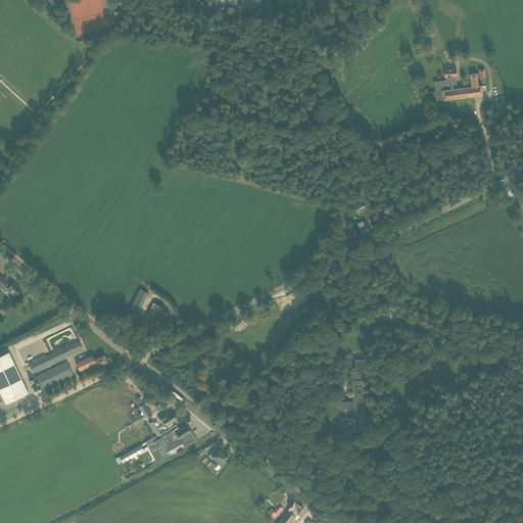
[(124,13),(120,0),(119,0),(113,1),(115,8),(113,9),(115,15),(116,17),(120,17),(119,14),(124,13)]
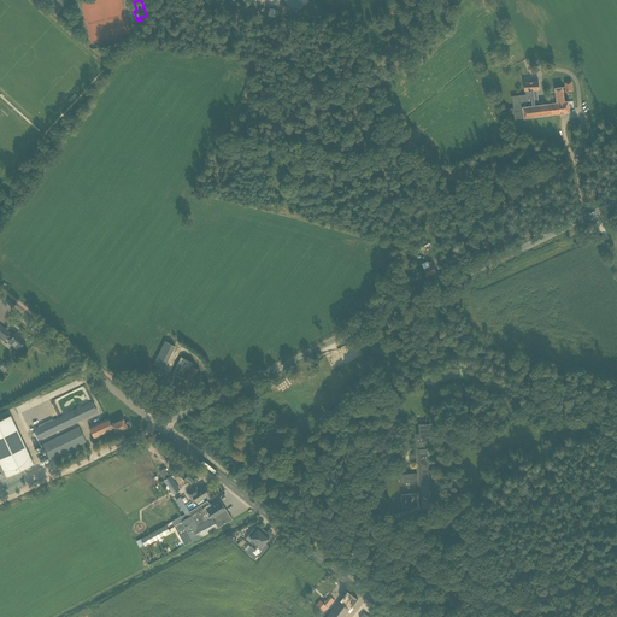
[(560,113),(564,113),(570,112),(570,109),(574,107),(573,100),(569,101),(569,100),(565,101),(564,90),(566,90),(566,92),(573,90),(571,81),(565,82),(565,87),(563,87),(556,88),(557,100),(539,101),(538,89),(539,89),(539,81),(524,82),(524,90),(526,90),(524,94),(512,97),(515,119),(524,118),(560,113)]
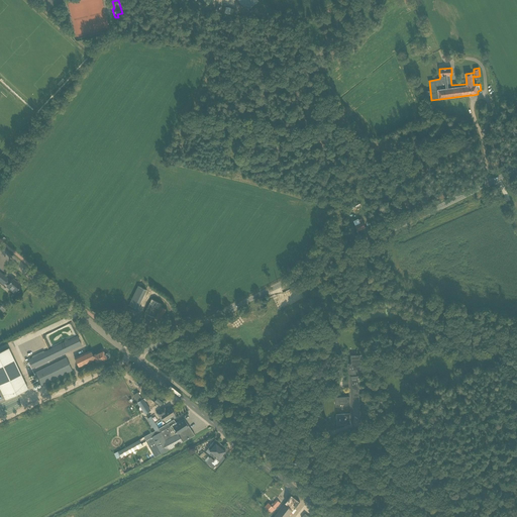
[(355,225),(355,226),(358,230),(366,227),(364,222),(362,219),(357,220),(359,223),(355,225)]
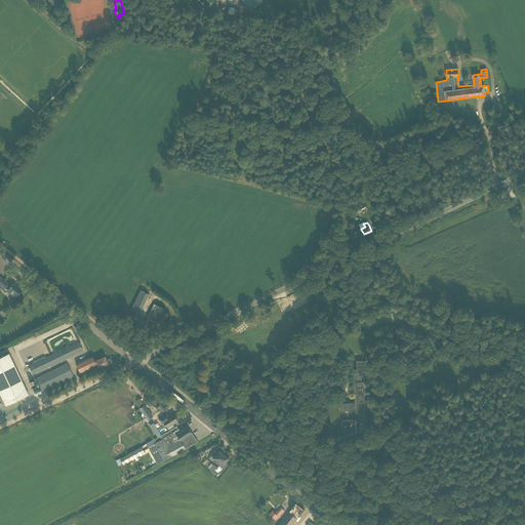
[(0,285),(4,288),(5,286),(12,292),(11,294),(15,297),(18,293),(19,292),(22,291),(21,290),(22,289),(17,286),(16,287),(12,283),(11,285),(8,283),(0,276),(0,285)]
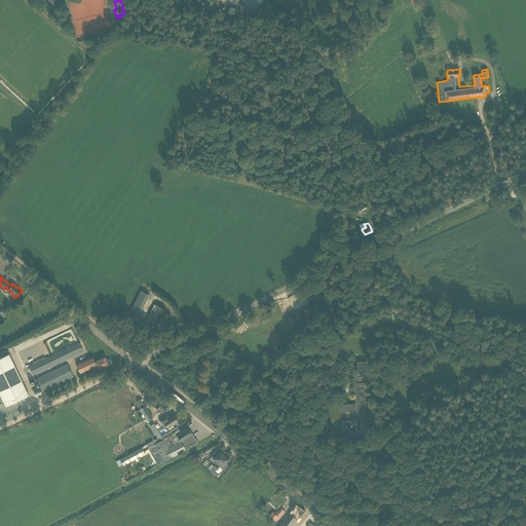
[(139,314),(141,309),(148,295),(140,291),(130,310),(139,314)]
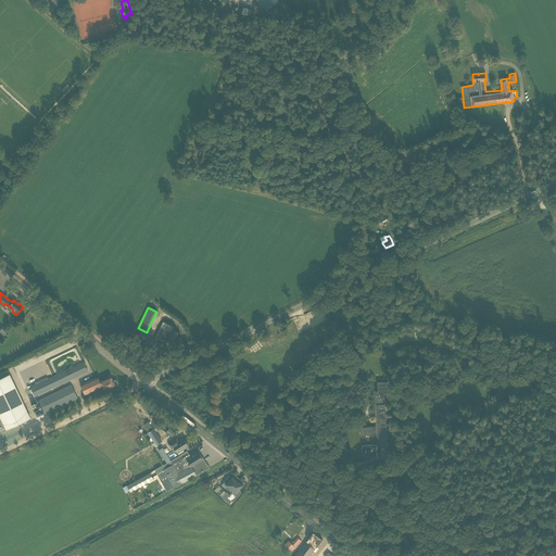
[(173,330),(174,327),(163,321),(155,337),(173,344),(178,332),(173,330)]
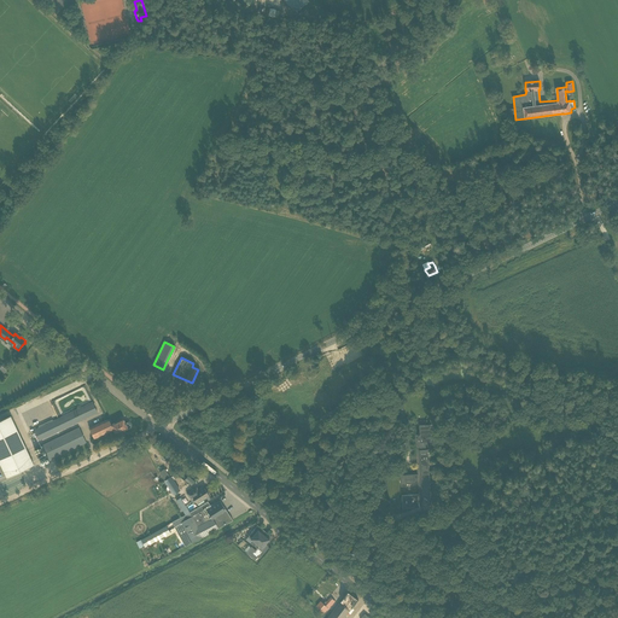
[(39,439),(39,441),(98,413),(92,402),(34,430),(38,438),(39,439)]
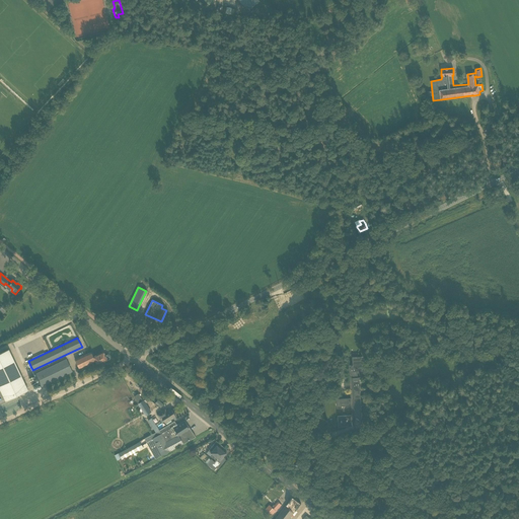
[(28,390),(26,386),(9,350),(0,353),(0,389),(3,396),(5,401),(28,390)]
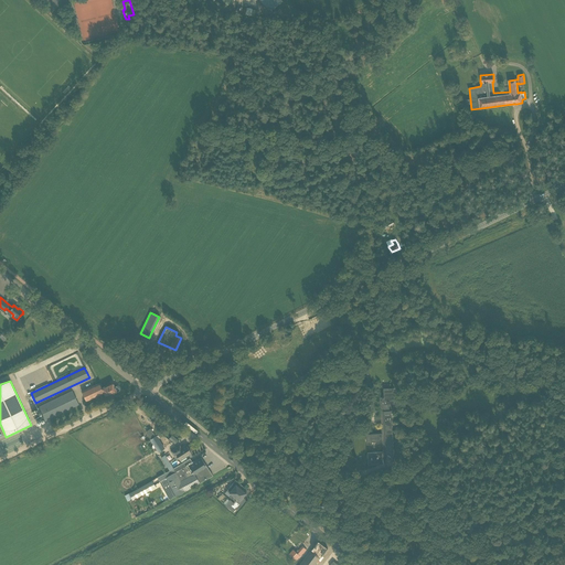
[(117,392),(119,391),(119,390),(119,388),(118,387),(117,385),(114,387),(112,383),(102,388),(98,383),(81,392),(85,401),(104,393),(105,396),(116,392),(117,392)]
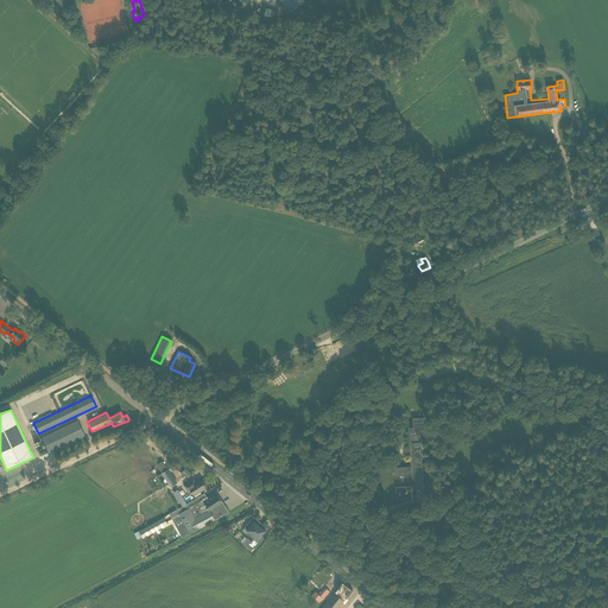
[(384,417),(385,424),(396,423),(394,415),(384,417)]
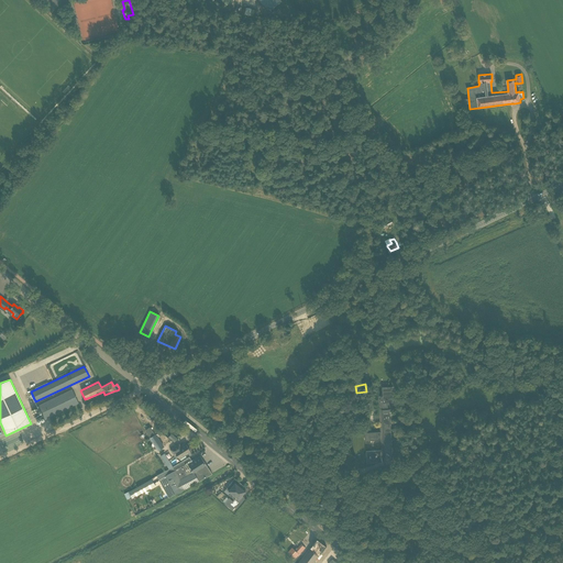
[(353,434),(353,435),(353,437),(353,438),(353,439),(353,440),(353,441),(353,442),(353,443),(353,444),(354,445),(354,446),(354,448),(354,449),(355,450),(355,451),(355,452),(355,453),(356,454),(363,454),(363,453),(363,452),(363,450),(364,449),(364,448),(364,446),(364,445),(364,443),(364,442),(364,441),(364,440),(364,439),(364,437),(365,437),(366,443),(371,443),(371,440),(381,440),(382,444),(382,450),(366,451),(367,463),(383,462),(383,460),(385,460),(393,460),(389,409),(388,409),(388,403),(394,401),(393,386),(387,386),(382,387),(383,395),(381,395),(381,396),(378,396),(381,431),(365,432),(365,435),(364,435),(364,433),(363,433),(362,433),(361,433),(360,433),(359,433),(357,433),(356,433),(355,433),(354,433),(354,434),(353,434)]
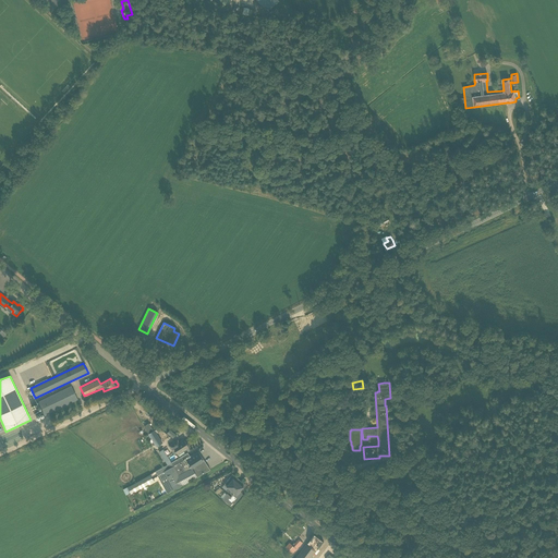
[(45,415),(77,399),(79,399),(72,386),(38,401),(40,404),(36,407),(37,407),(32,410),(34,413),(43,410),(45,415)]
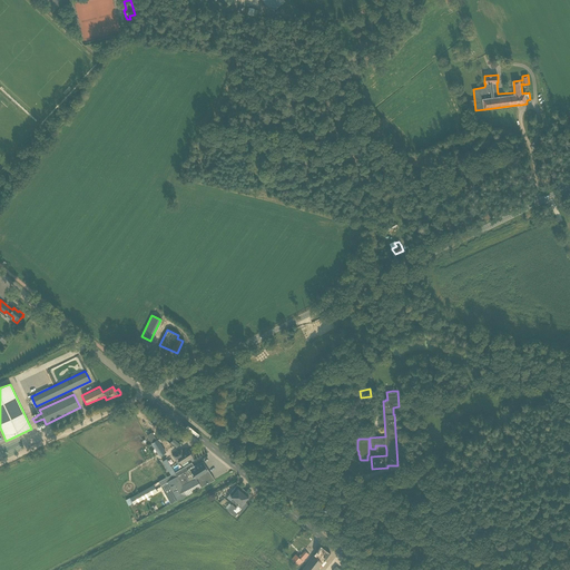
[(151,432),(147,435),(153,443),(151,444),(159,457),(166,451),(158,440),(157,440),(151,432)]
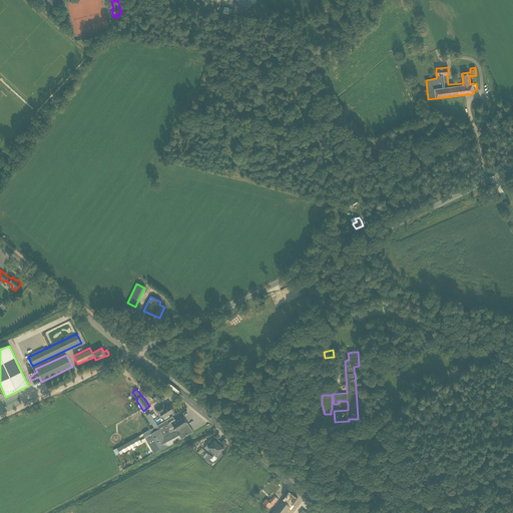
[(173,412),(168,404),(161,409),(160,406),(155,410),(158,414),(159,413),(163,418),(171,413),(173,412)]
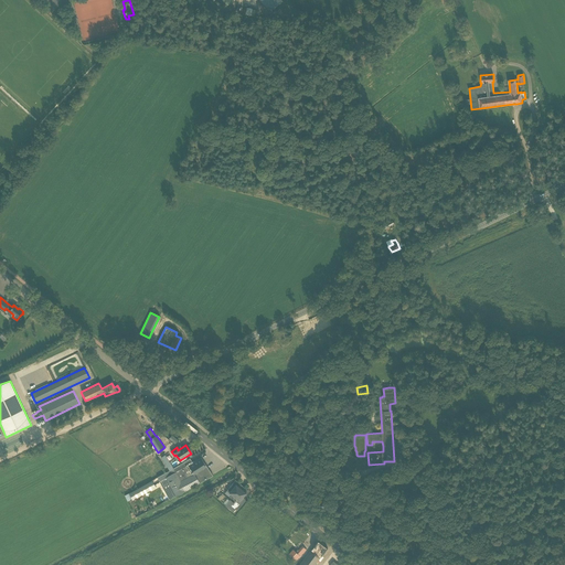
[(164,455),(161,458),(168,468),(171,466),(164,455)]
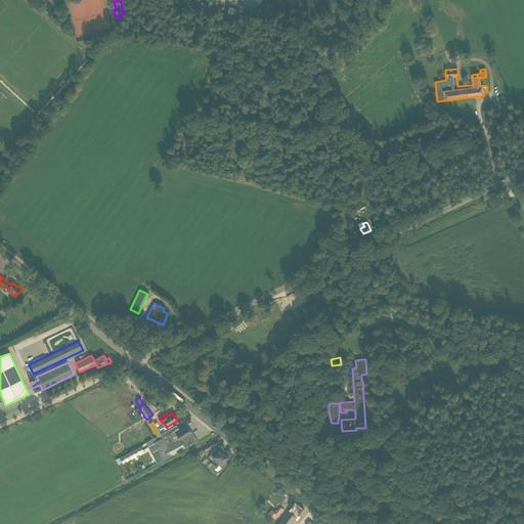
[(197,441),(190,432),(189,432),(188,430),(189,429),(186,425),(178,429),(176,425),(161,434),(158,436),(145,442),(149,450),(157,463),(198,441),(197,441)]
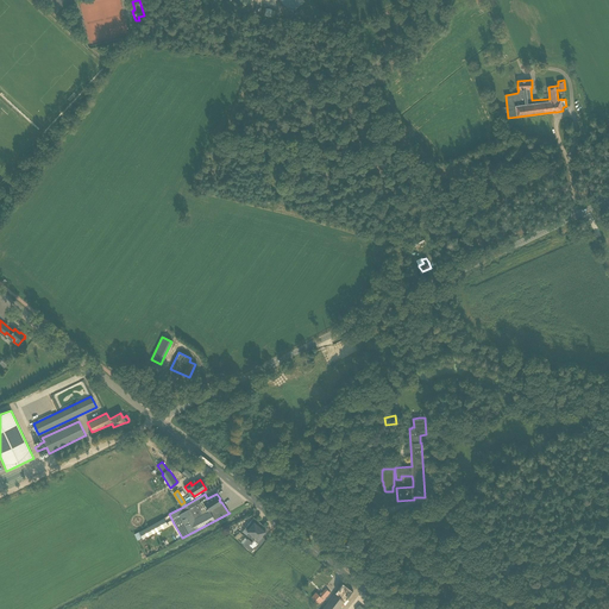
[(420,521),(429,515),(427,512),(418,518),(420,521)]
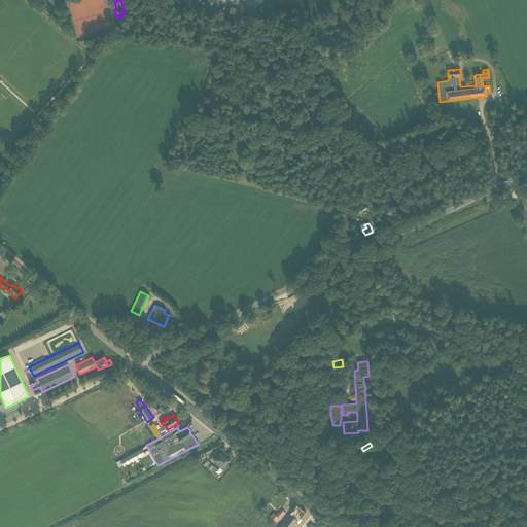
[(142,448),(120,460),(124,466),(145,454),(142,448)]
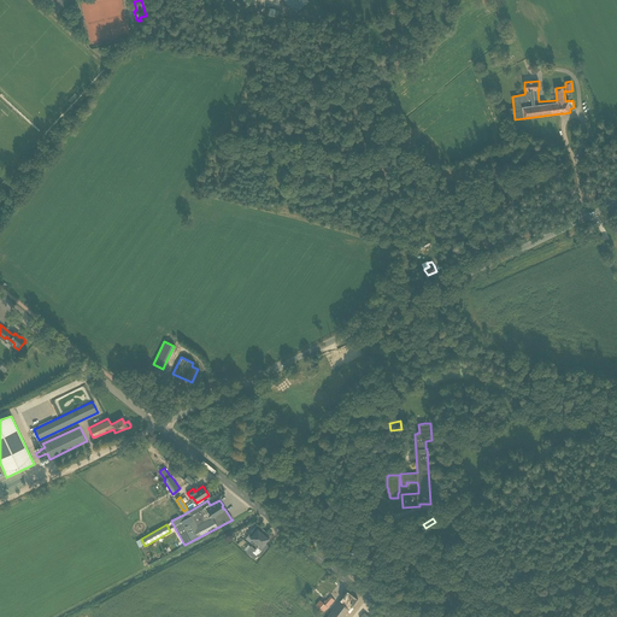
[(257,556),(258,554),(262,550),(262,548),(266,544),(265,542),(269,538),(258,529),(250,538),(253,540),(251,542),(257,547),(254,550),(251,546),(246,552),(254,559),(257,556)]
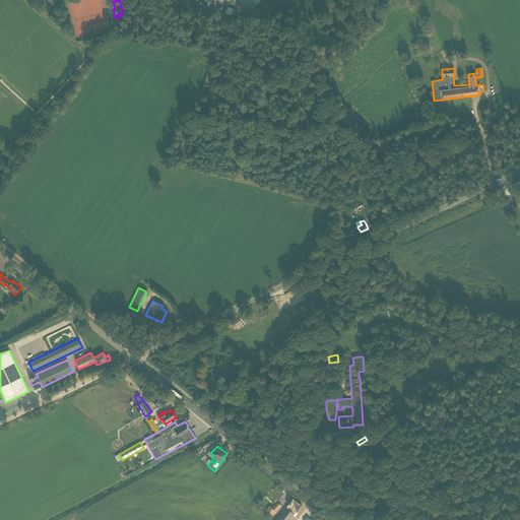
[(217,467),(216,468),(218,470),(226,460),(224,458),(220,462),(220,463),(217,467)]
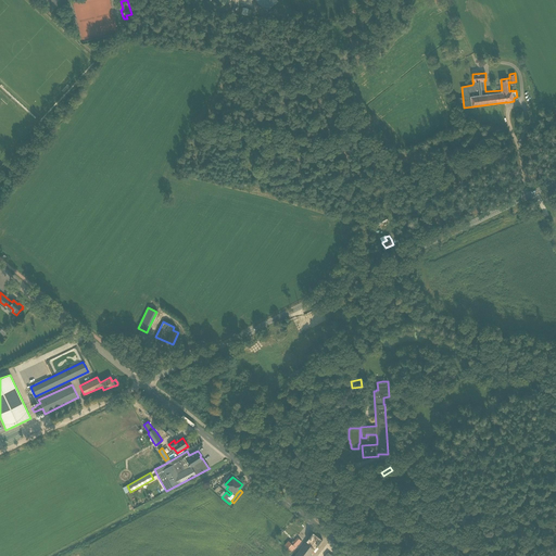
[(318,548),(316,547),(323,540),(313,532),(294,555),(310,555),(313,552),(315,554),(318,548)]
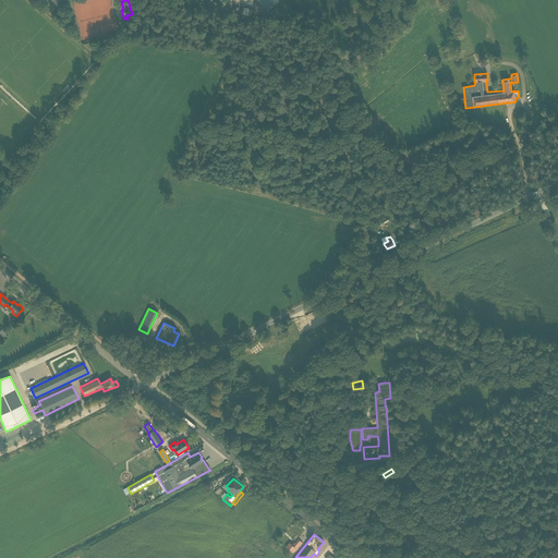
[(293,554),(303,543),(299,540),(295,544),(294,543),(292,545),(290,543),(286,547),(293,554)]
